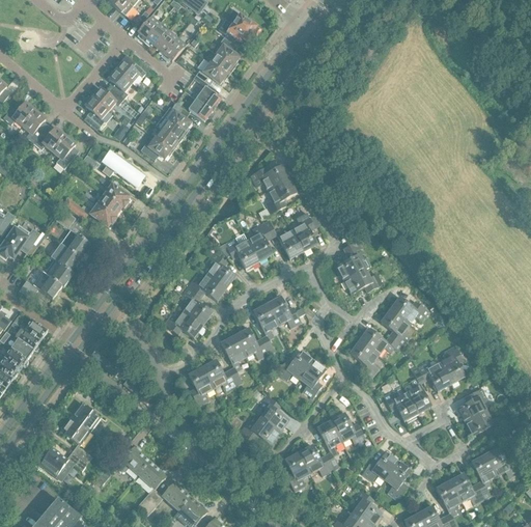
[(132,5),(126,0),(108,0),(124,15),(132,5)]
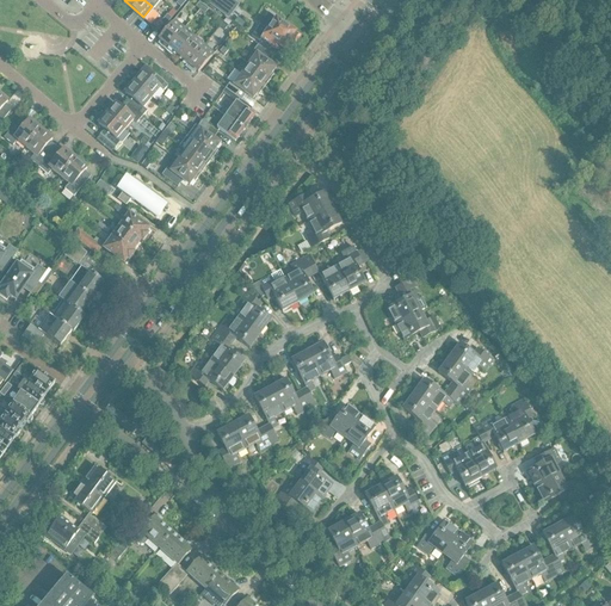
[(210,0),(209,1),(216,6),(228,16),(240,1),(239,0),(210,0)]
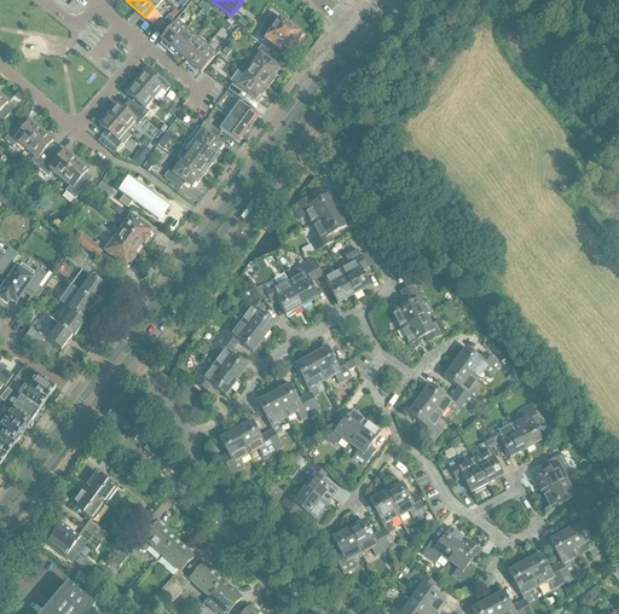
[(163,32),(160,36),(165,40),(162,42),(167,47),(169,45),(186,24),(191,19),(181,11),(177,16),(163,32)]
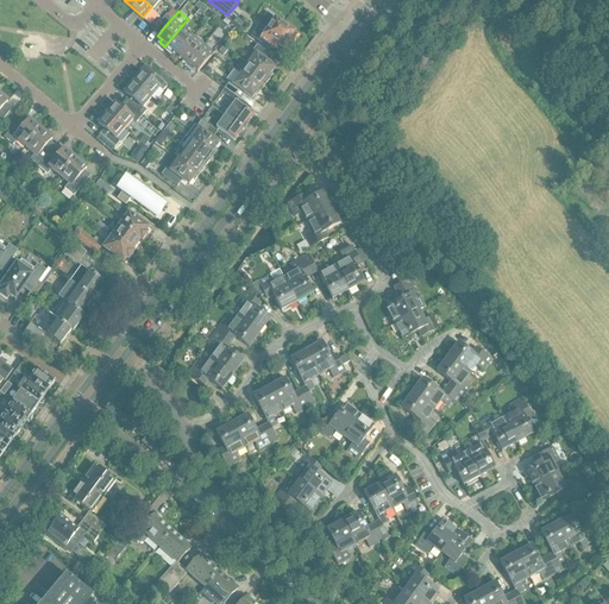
[(236,14),(233,19),(240,24),(244,20),(236,14)]
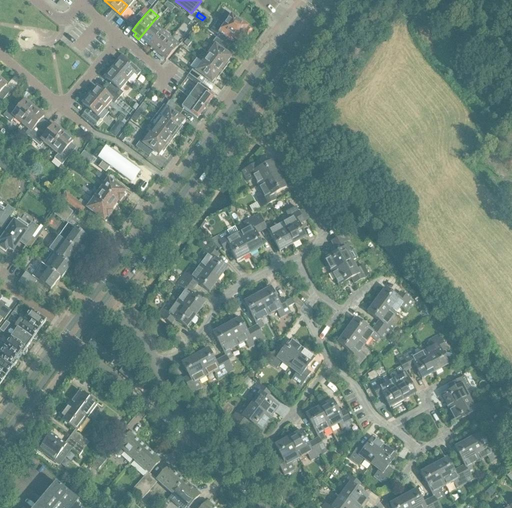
[(216,21),(210,28),(217,33),(218,31),(231,40),(232,37),(241,43),(251,28),(231,13),(222,26),(216,21)]
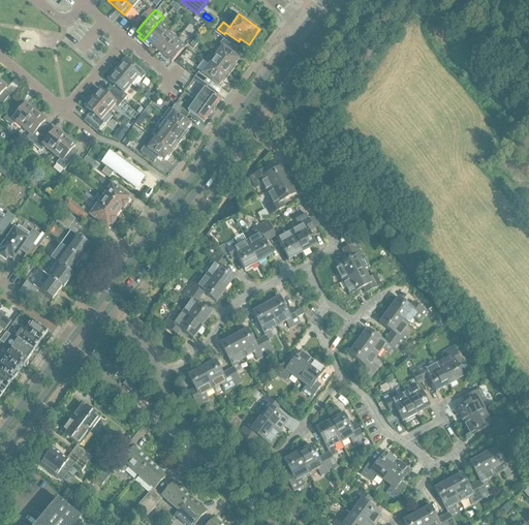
[(145,38),(143,40),(148,44),(150,42),(154,45),(168,28),(159,21),(145,38)]
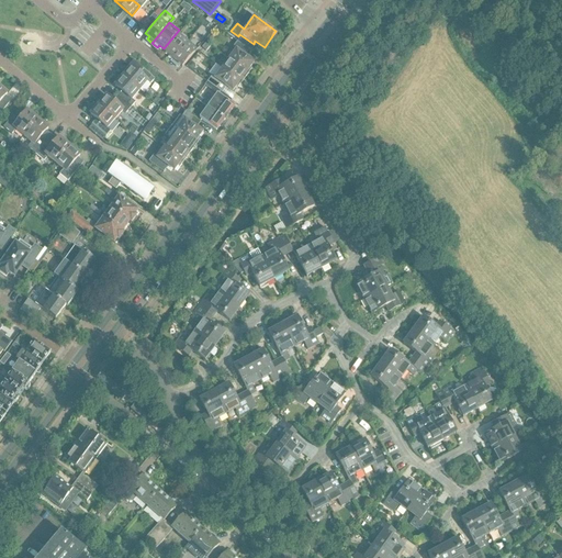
[(179,30),(164,48),(172,56),(188,37),(179,30)]
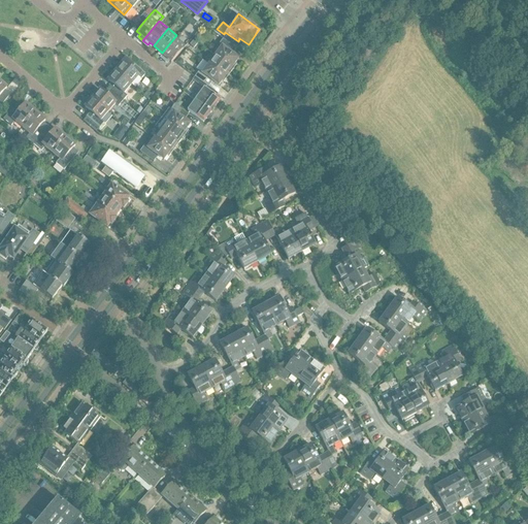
[(162,53),(160,55),(165,59),(167,57),(170,60),(185,43),(176,35),(162,53)]
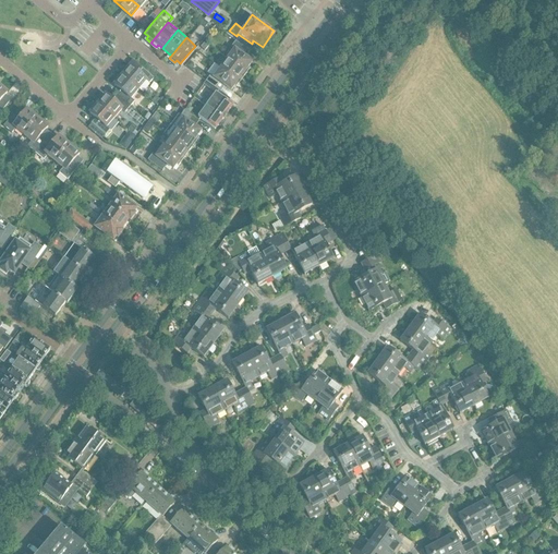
[(233,47),(227,56),(246,70),(250,65),(247,64),(252,59),(245,55),(250,48),(235,38),(230,44),(233,47)]
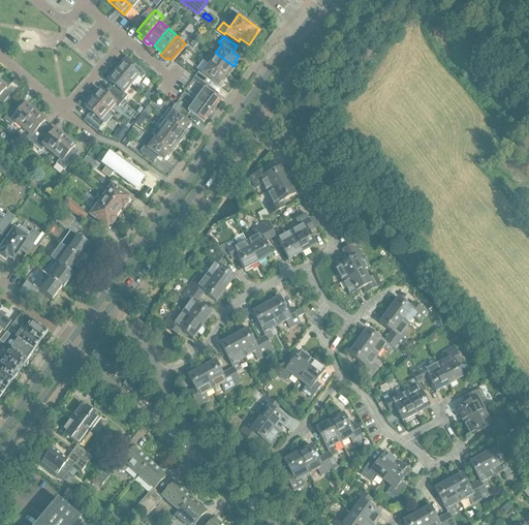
[(234,66),(215,53),(209,62),(226,75),(234,66)]
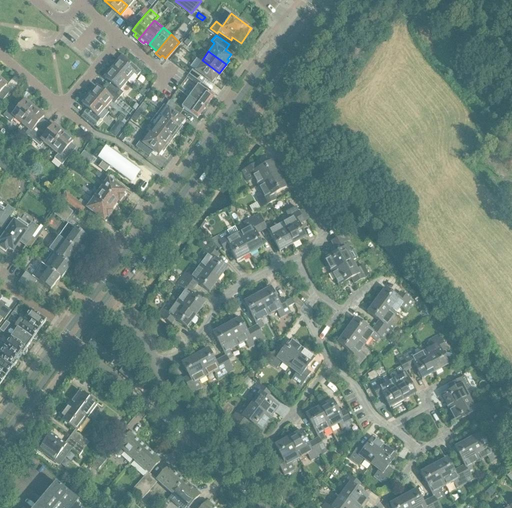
[(109,65),(126,80),(133,71),(136,74),(140,69),(130,60),(126,65),(118,58),(114,63),(113,61),(109,65)]
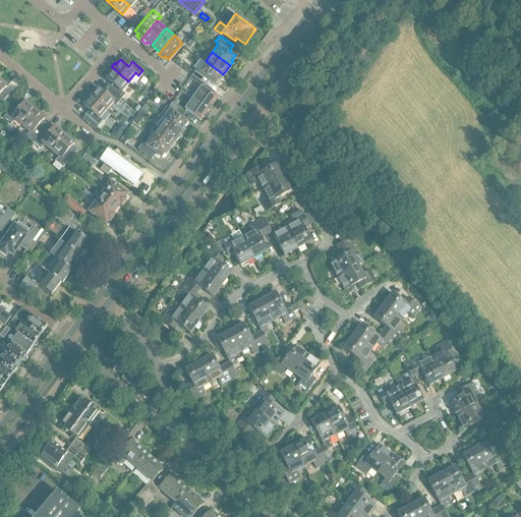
[(223,74),(206,61),(199,69),(195,67),(191,73),(206,82),(210,77),(215,81),(219,77),(220,78),(223,74)]
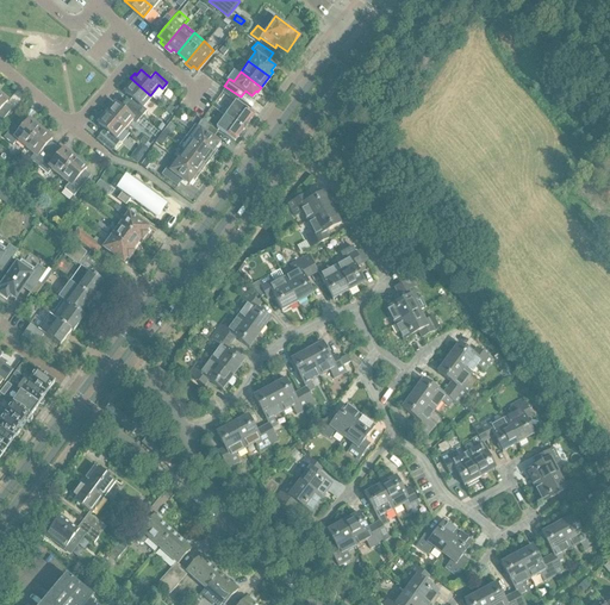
[(150,95),(130,78),(126,82),(129,83),(124,89),(130,94),(125,100),(141,113),(147,107),(143,104),(150,95)]
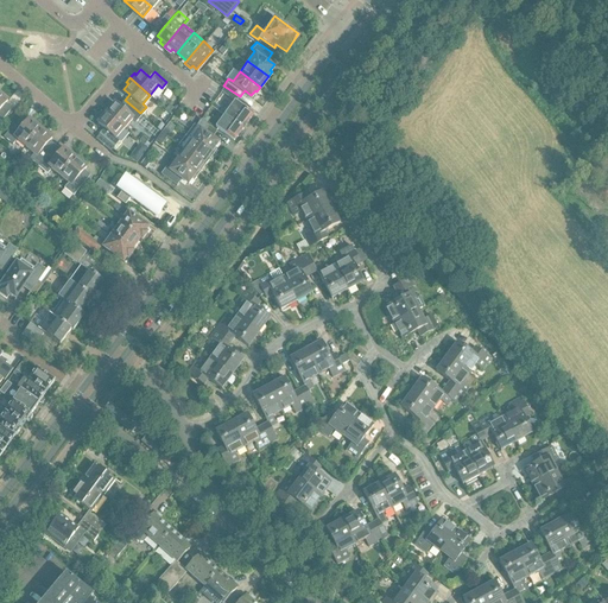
[(210,102),(220,109),(222,106),(213,99),(210,102)]
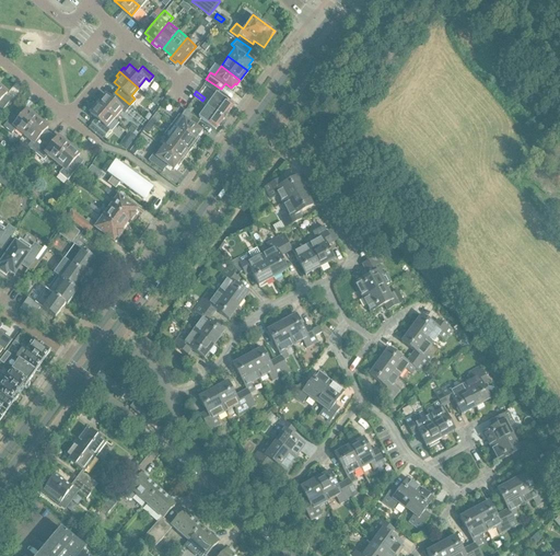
[(207,103),(224,115),(233,103),(216,91),(207,103)]
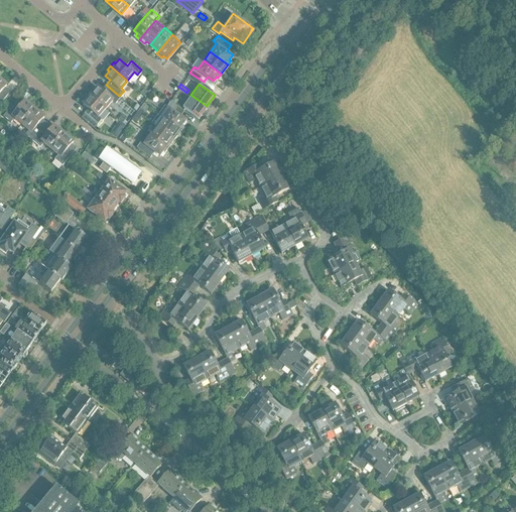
[(92,88),(88,92),(105,107),(112,98),(115,101),(119,96),(106,85),(103,90),(97,85),(93,90),(92,88)]
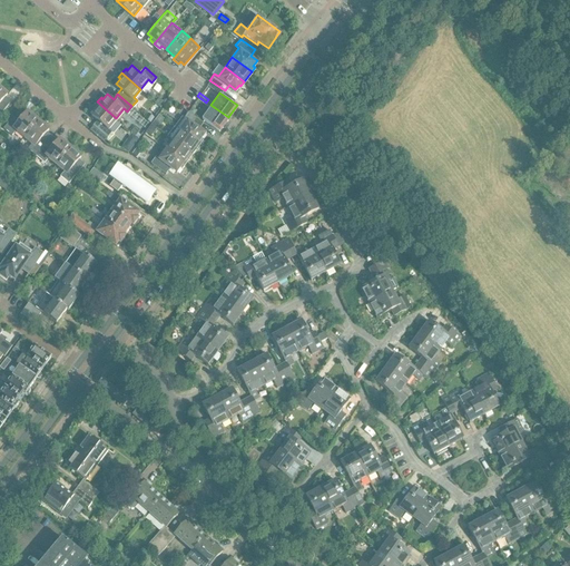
[(155,100),(160,105),(164,99),(158,95),(155,100)]
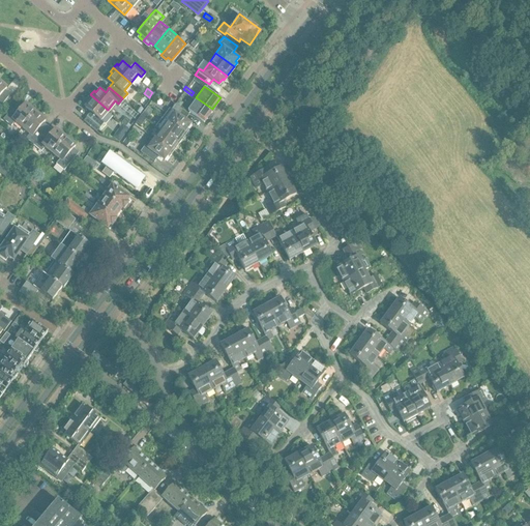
[(108,110),(90,94),(87,98),(89,99),(85,105),(90,110),(86,114),(99,126),(104,120),(100,118),(108,110)]
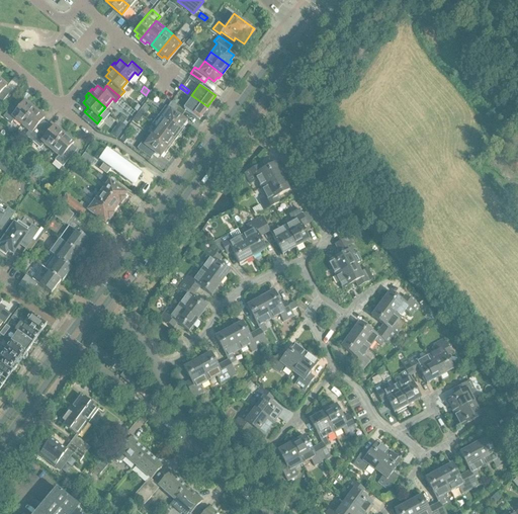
[(207,106),(191,95),(183,106),(199,117),(201,114),(204,114),(206,111),(205,109),(207,106)]
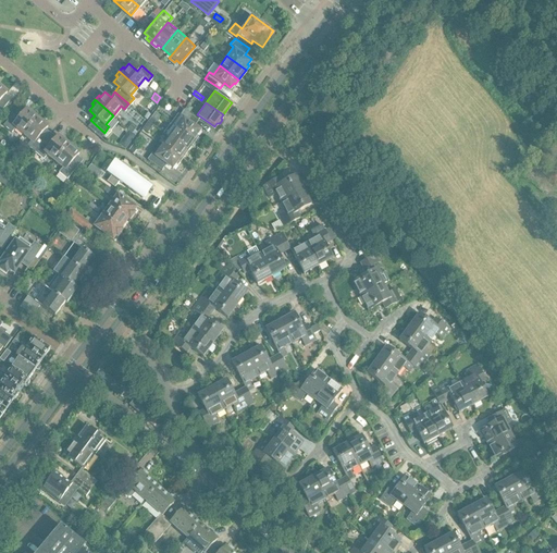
[(23,132),(38,113),(33,109),(32,110),(26,107),(23,111),(16,107),(3,123),(11,130),(15,125),(23,132)]
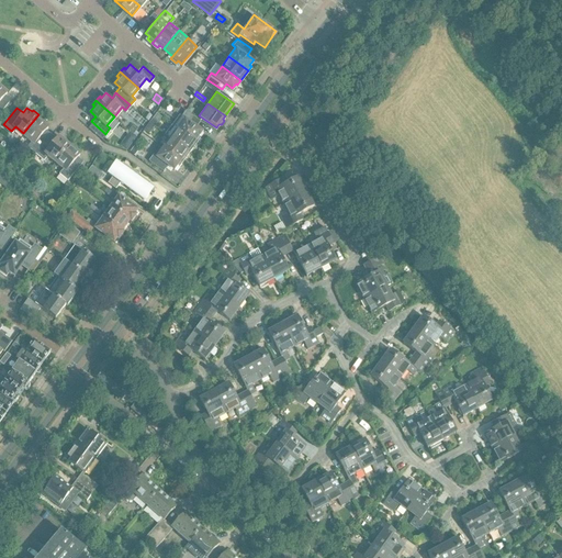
[(172,122),(197,140),(200,135),(198,134),(202,129),(195,124),(200,119),(186,108),(181,114),(179,113),(172,122)]
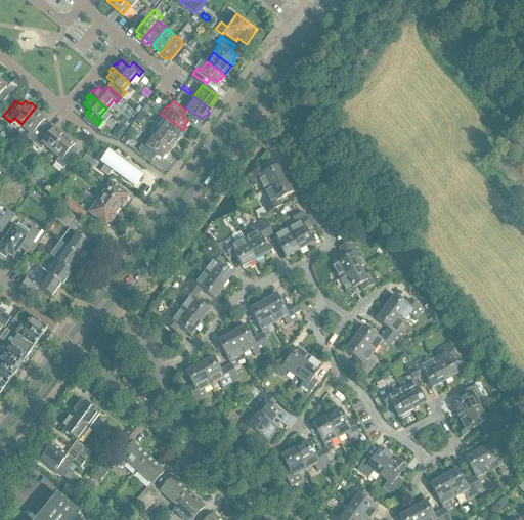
[(135,101),(132,106),(138,111),(141,105),(135,101)]
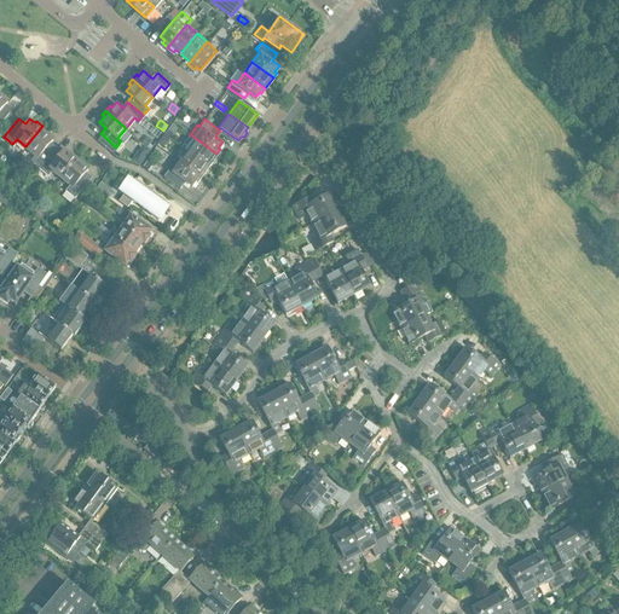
[(42,126),(25,146),(34,154),(30,158),(39,166),(55,148),(48,143),(52,138),(47,133),(48,132),(42,126)]
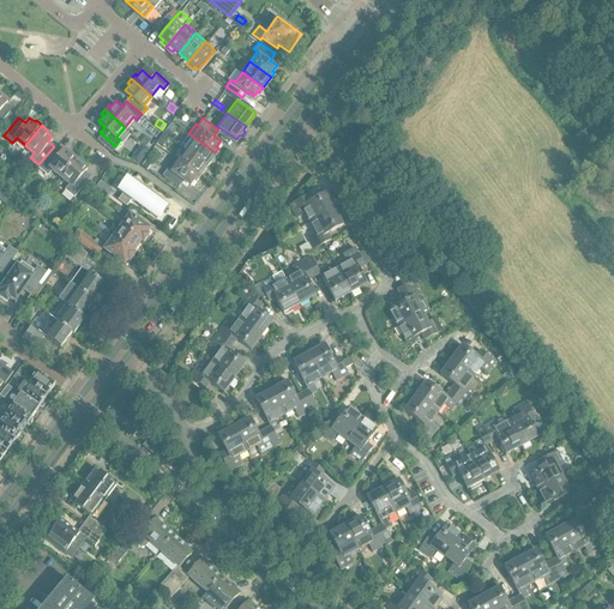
[(168,134),(163,131),(157,138),(162,142),(168,134)]
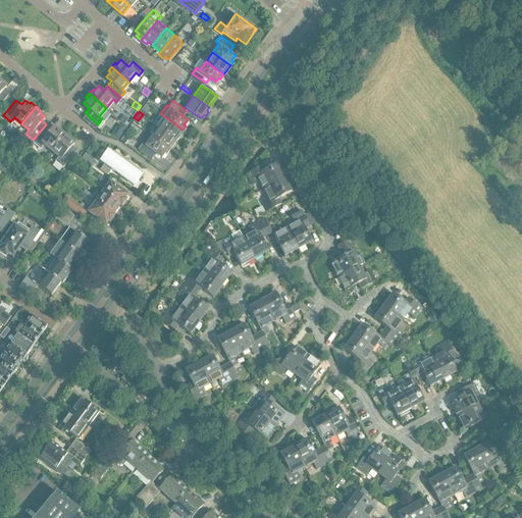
[(183,130),(160,113),(153,122),(158,125),(176,139),(183,130)]
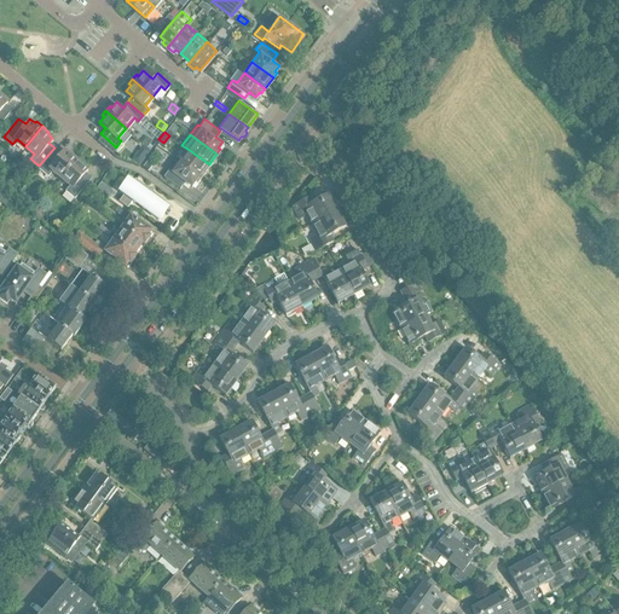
[(61,154),(55,148),(39,166),(47,174),(52,168),(61,175),(77,156),(71,150),(70,152),(65,148),(61,154)]
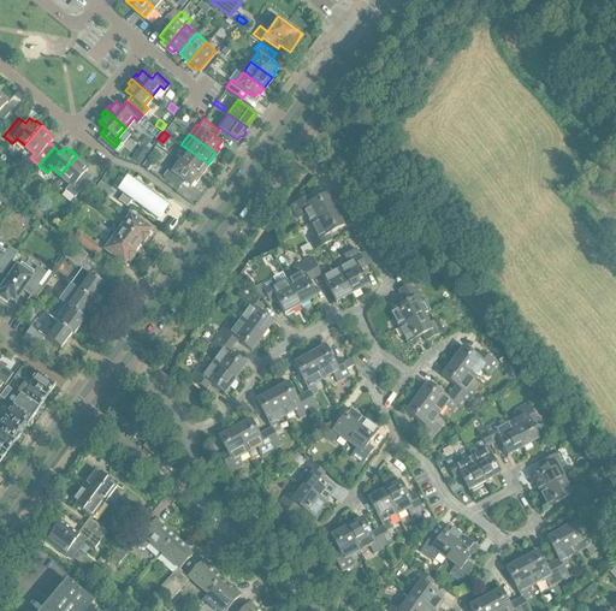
[(208,164),(187,148),(179,159),(200,175),(208,164)]
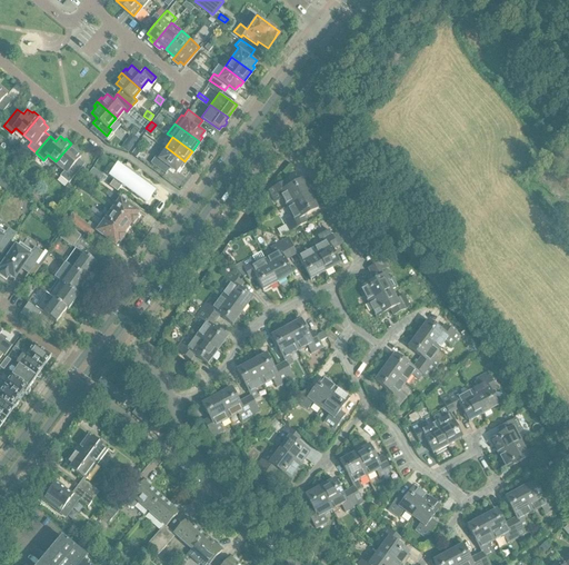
[(77,148),(71,144),(56,161),(63,168),(60,174),(68,180),(72,176),(78,180),(87,169),(82,165),(82,164),(77,159),(80,154),(76,150),(77,148)]
